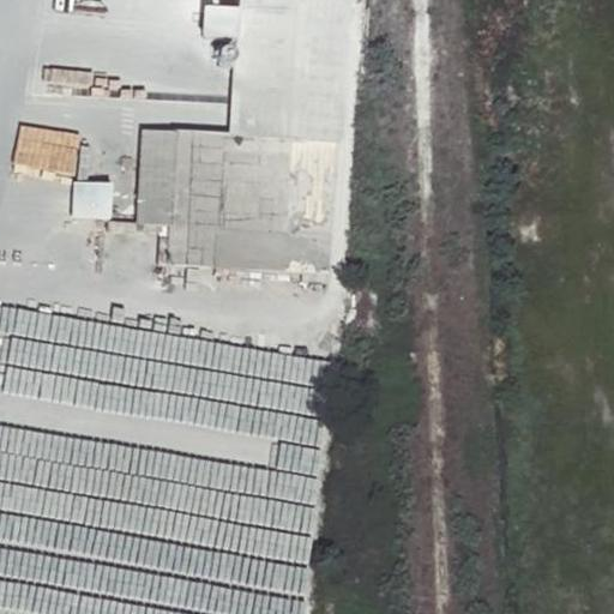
[(206,0),(206,2),(239,5),(230,140),(173,138),(172,139),(137,137),(134,181),(133,194),(132,217),(102,215),(102,229),(131,230),(151,232),(163,233),(163,244),(162,271),(330,281),(345,0),(206,0)]
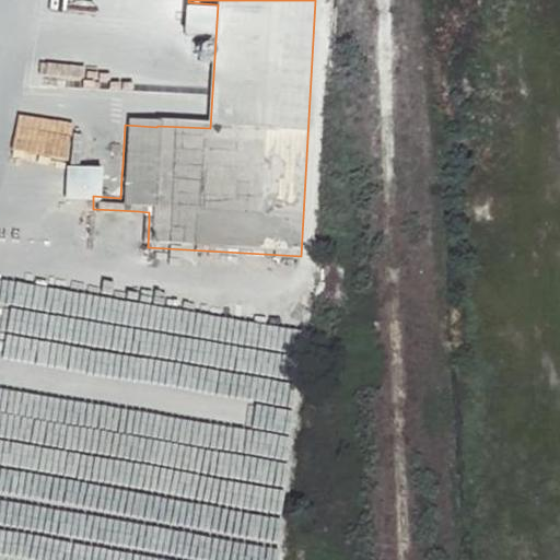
[(102,176),(121,177),(123,165),(103,164),(102,176)]
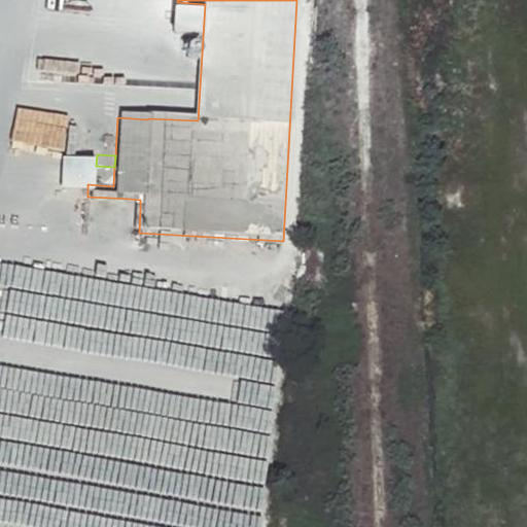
[(112,198),(88,197),(86,205),(118,207),(118,203),(130,203),(130,199),(112,198)]
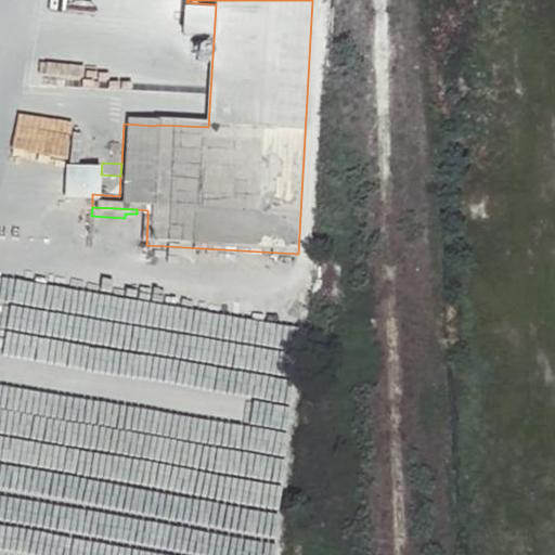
[(169,305),(71,289),(67,307),(87,310),(84,335),(172,349),(176,326),(166,324),(169,305)]
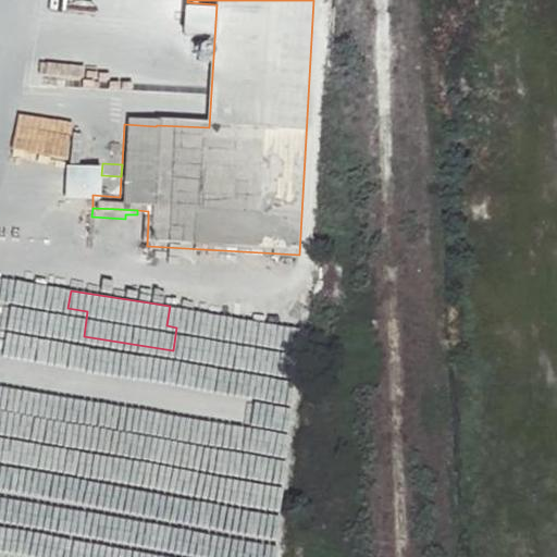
[(14,556),(279,556),(302,360),(251,355),(249,372),(189,366),(187,385),(205,387),(201,413),(2,390),(0,410),(0,521),(19,524),(14,556)]
